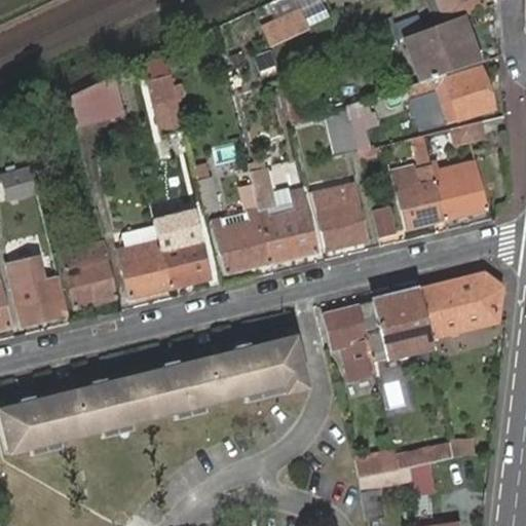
[(442,11),(446,22),(484,8),(480,0),(425,0),(430,14),(442,11)]
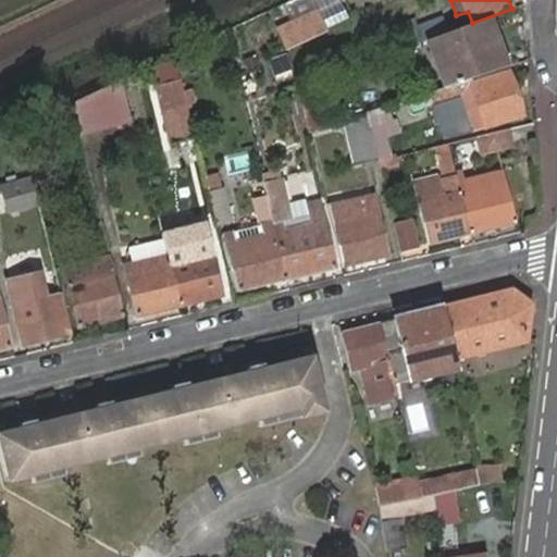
[(461,28),(472,23),(468,12),(456,15),(461,28)]
